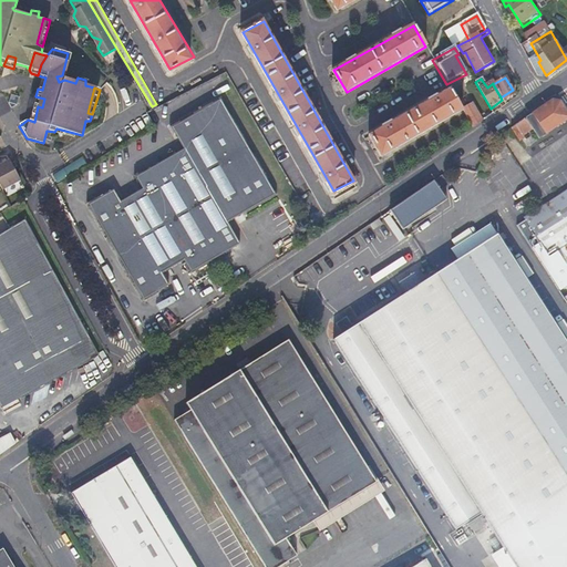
[(461,110),(449,89),(369,134),(382,155),(461,110)]
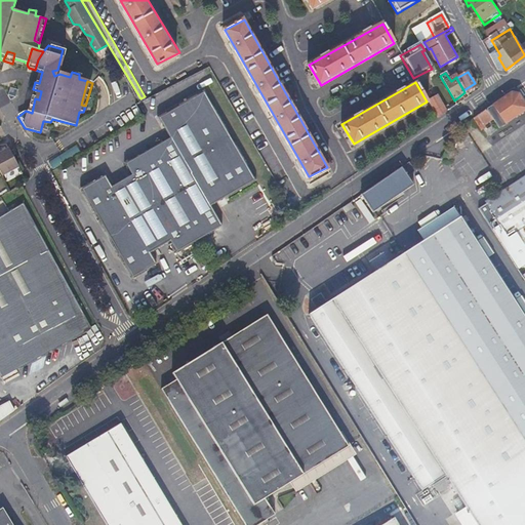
[(33,89),(26,111),(32,113),(35,98),(39,99),(41,91),(33,89)]
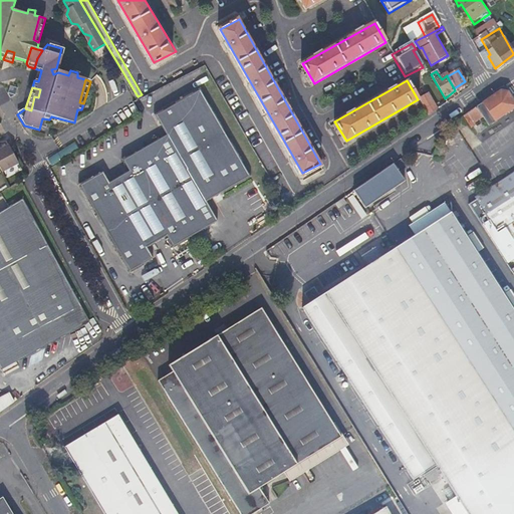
[(251,178),(200,89),(156,114),(168,136),(124,160),(131,172),(111,183),(104,171),(81,185),(132,272),(155,260),(148,250),(168,239),(174,248),(218,223),(205,203),(251,178)]
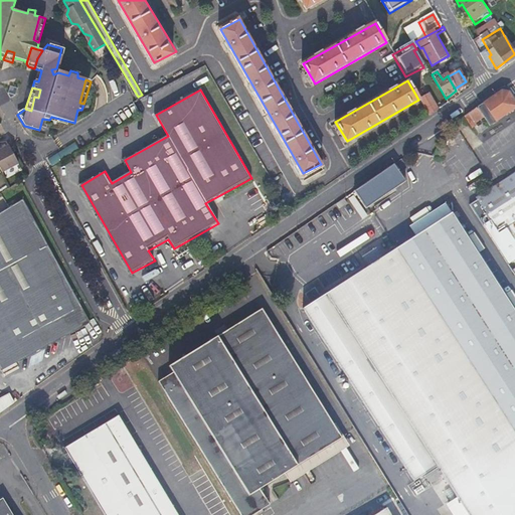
[(501,91),(487,101),(499,119),(514,108),(514,99),(511,93),(501,91)]
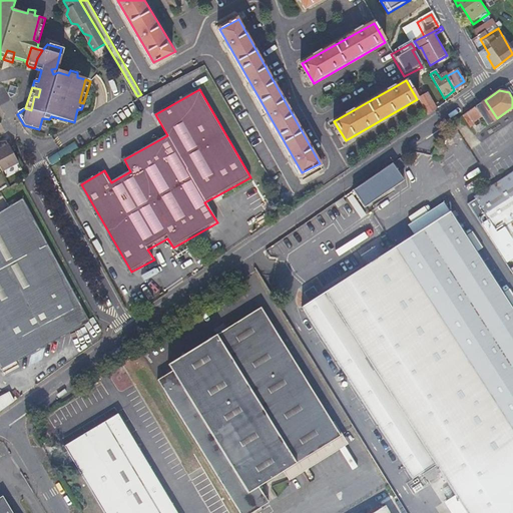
[(425,94),(417,99),(426,115),(435,110),(425,94)]
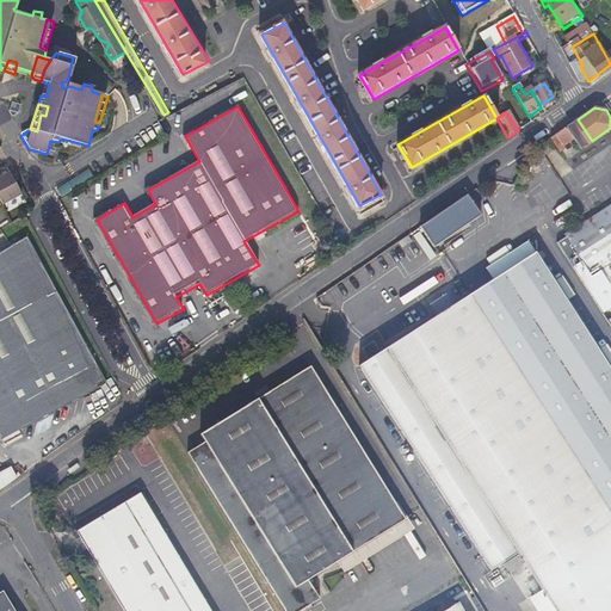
[(551,136),(561,152),(575,142),(566,128),(551,136)]
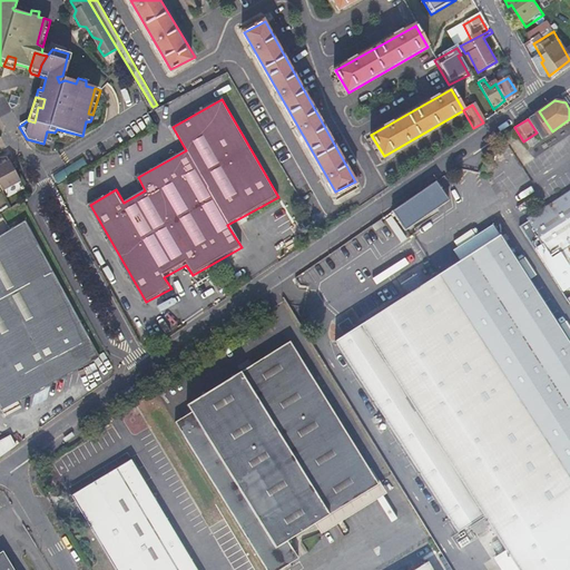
[(80,159),(50,178),(55,186),(85,167),(80,159)]
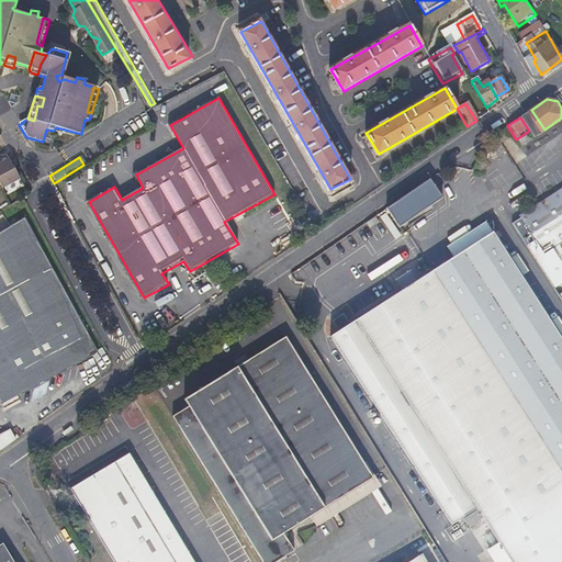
[(0,190),(17,180),(6,164),(4,161),(0,163),(0,190)]
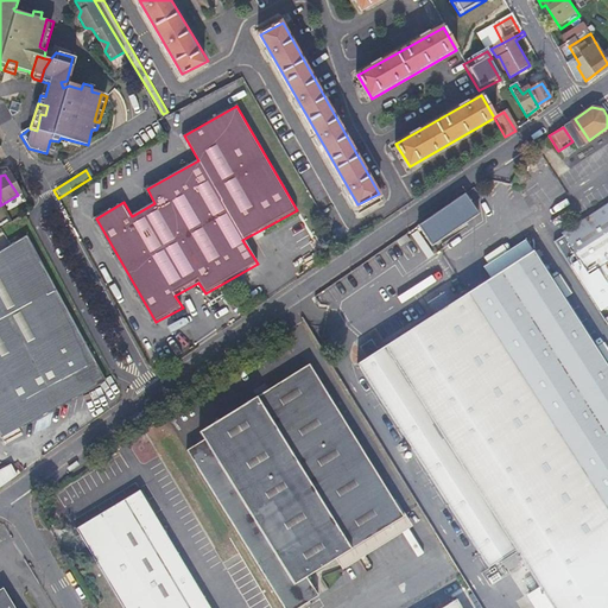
[(467,194),(424,223),(438,241),(480,211),(467,194)]
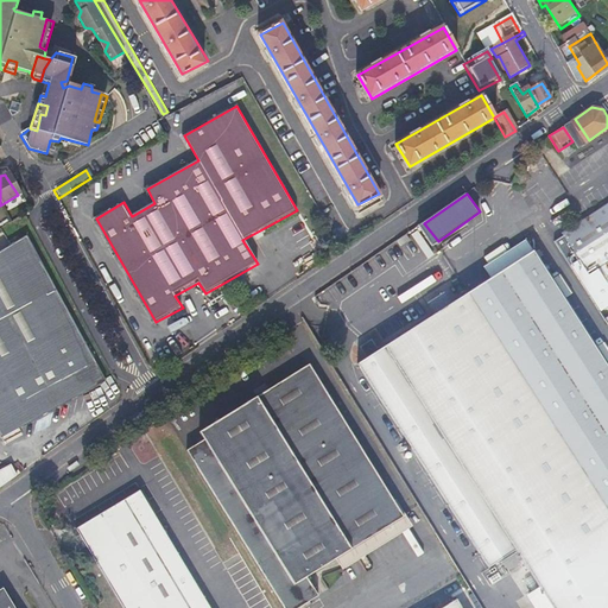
[(583,279),(607,263),(607,200),(555,234),(583,279)]
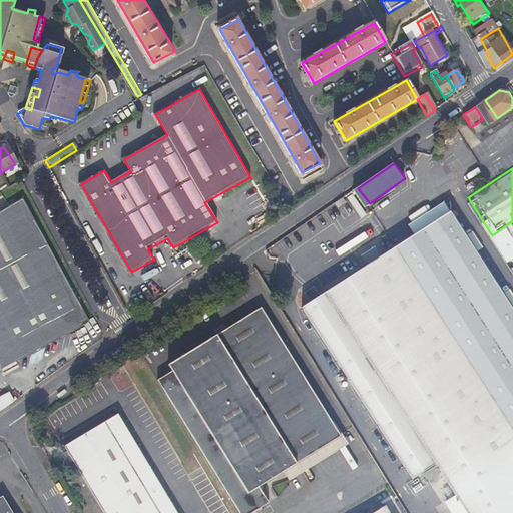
[(88,321),(20,198),(0,209),(0,367),(1,369),(88,321)]
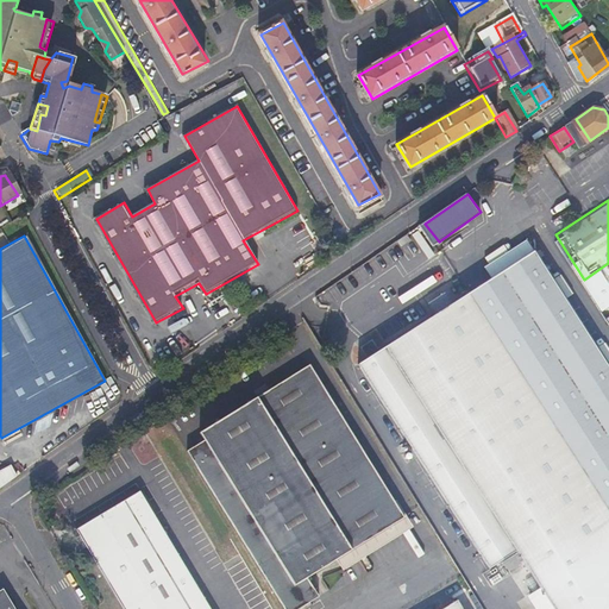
[(401,244),(338,286),(350,306),(414,263),(401,244)]
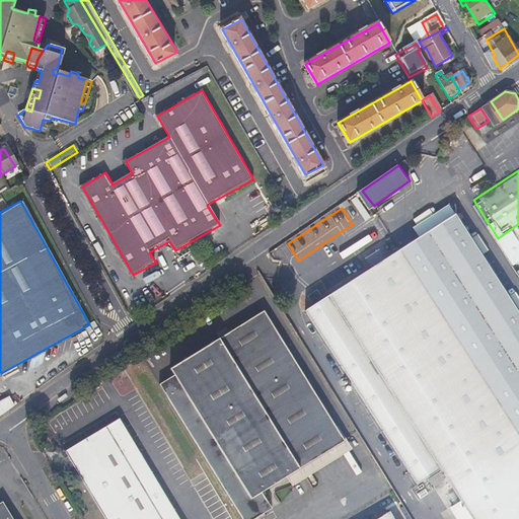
[(435,464),(469,518),(518,518),(518,310),(456,212),(392,254),(308,309),(350,376),(413,478),(433,466),(435,464)]
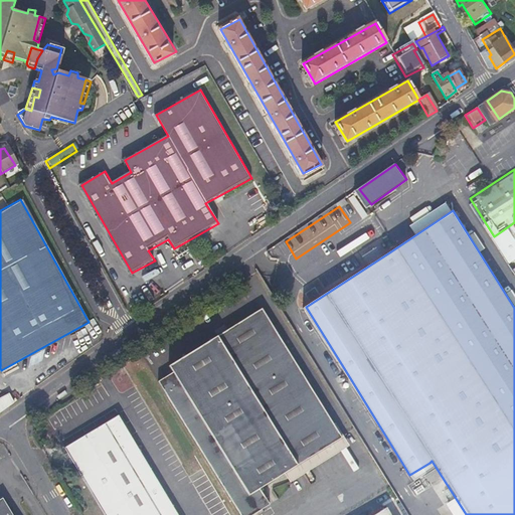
[(513,267),(514,265),(514,222),(494,236),(513,267)]
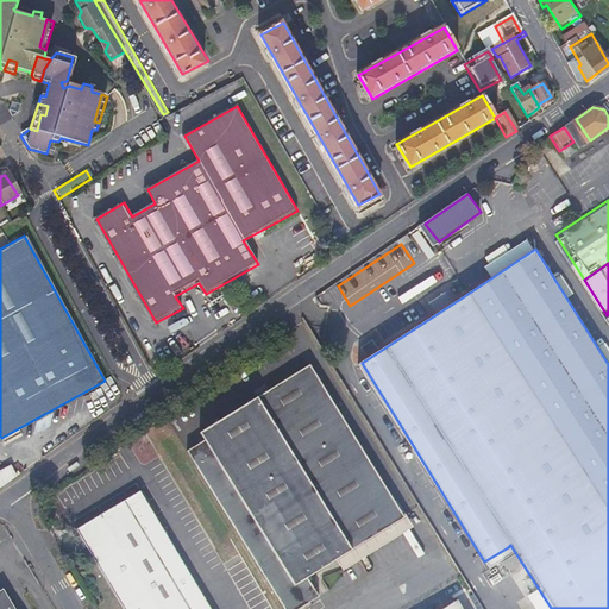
[(168,465),(165,468),(167,471),(181,493),(250,608),(297,608),(318,597),(294,559),(391,501),(314,368),(212,427),(186,443),(190,452),(168,465)]
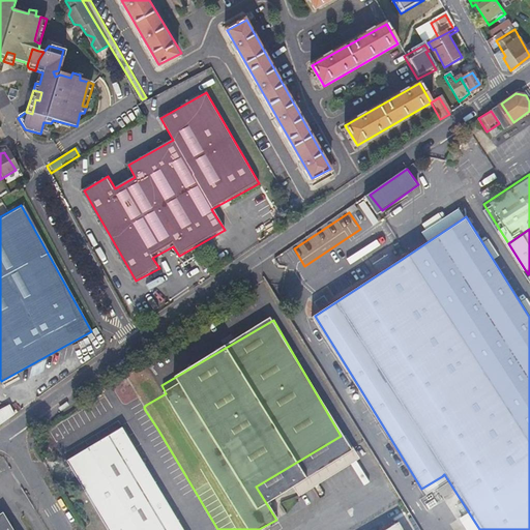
[(0,425),(15,415),(8,403),(0,407),(0,425)]
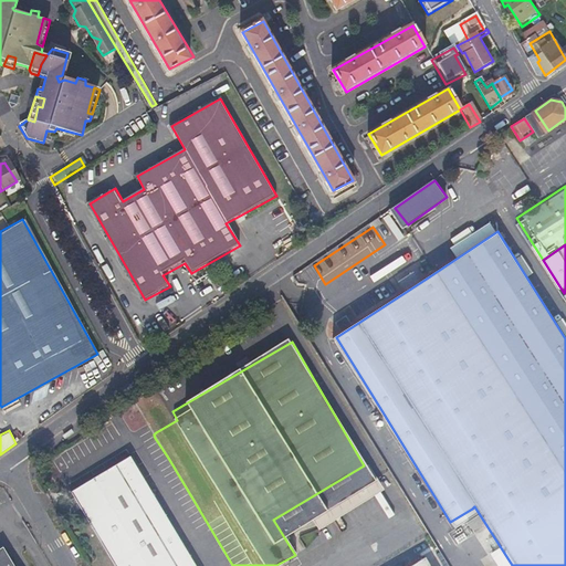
[(92,565),(195,565),(136,465),(133,468),(74,502),(105,555),(91,563),(92,565)]
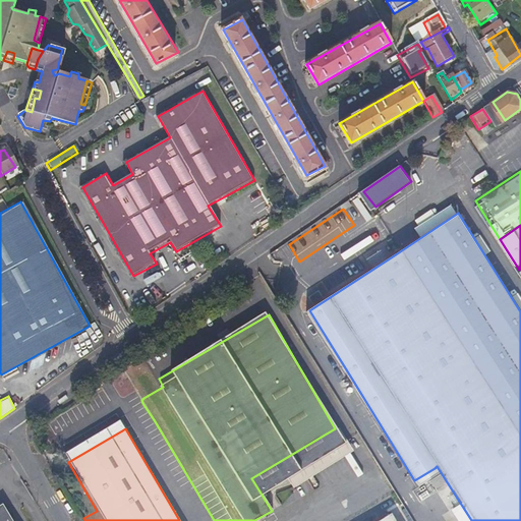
[(0,520),(10,520),(0,504),(0,520)]
